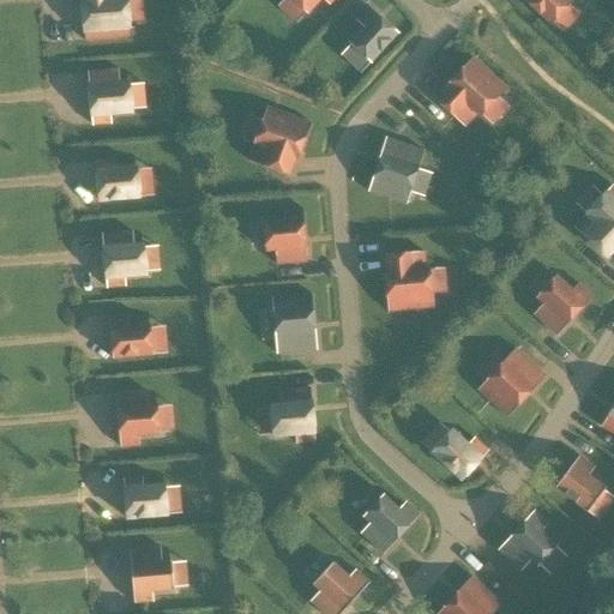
[(80,0),(83,36),(85,36),(86,42),(130,38),(130,31),(132,31),(130,0),(80,0)]
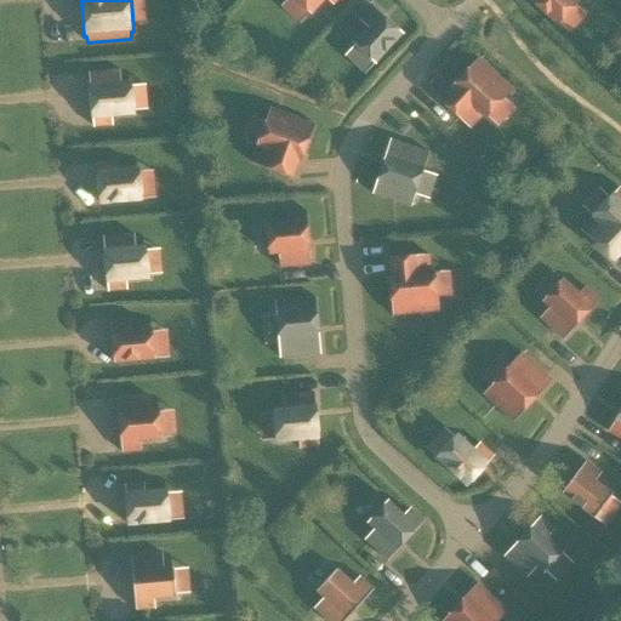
[(337,0),(294,0),(312,16),(325,0),(328,0),(334,5),(337,0)]
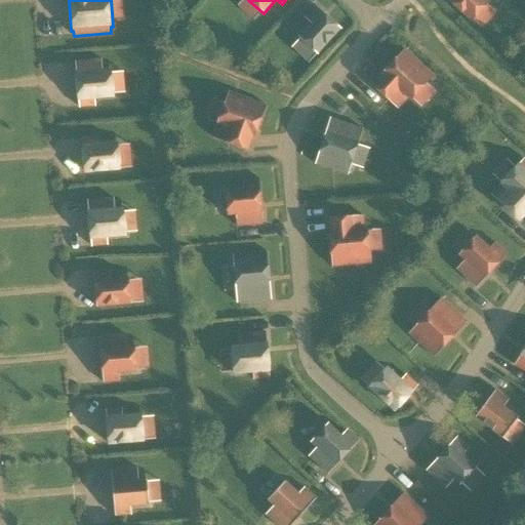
[(445,0),(472,23),(489,3),(485,0),(445,0)]
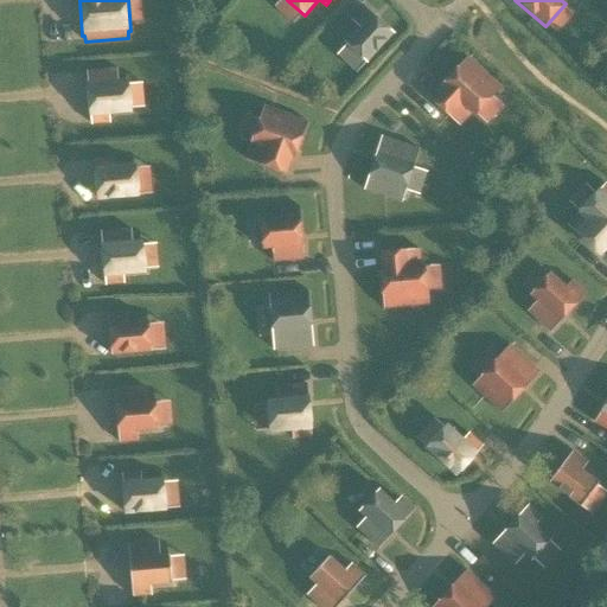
[(366,64),(394,34),(364,7),(352,21),(359,27),(345,44),(366,64)]
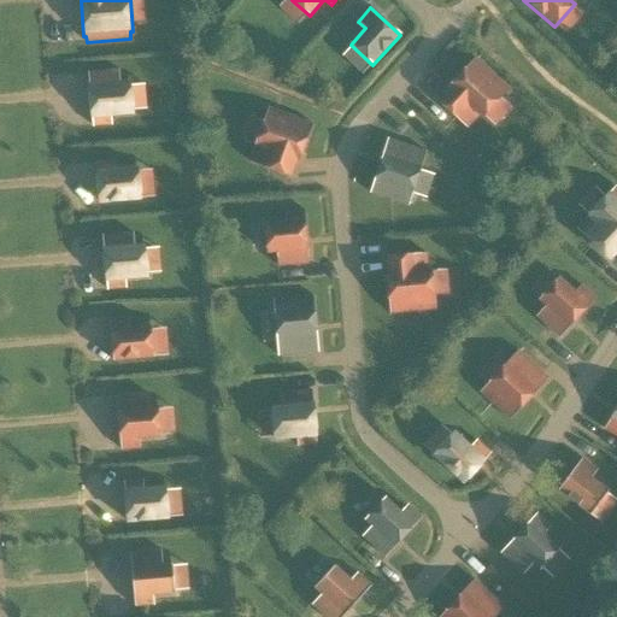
[(475,59),(438,103),(466,128),(477,116),(482,119),(510,89),(475,59)]
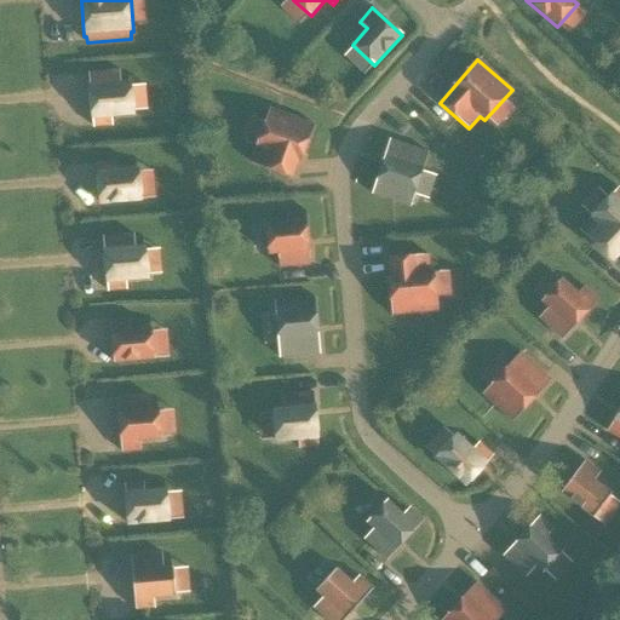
[(90,73),(93,127),(113,126),(112,118),(135,116),(132,82),(121,82),(120,70),(90,73)]
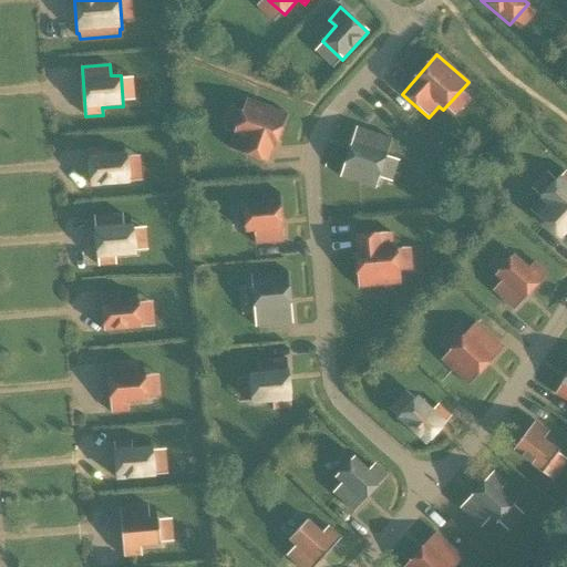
[(275,151),(287,113),(246,100),(235,134),(234,135),(229,151),(267,164),(272,150),(275,151)]
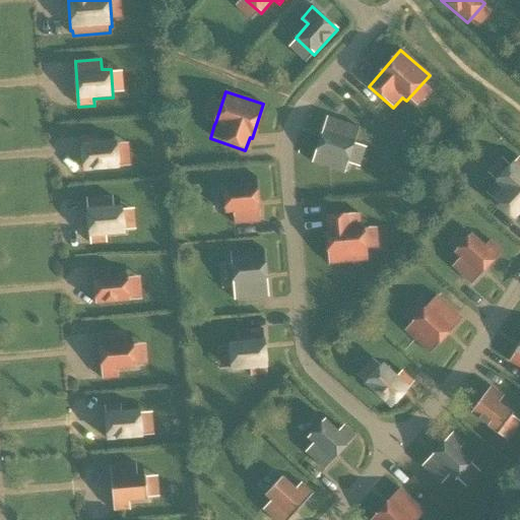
[(327,118),(312,164),(344,174),(359,129),(327,118)]
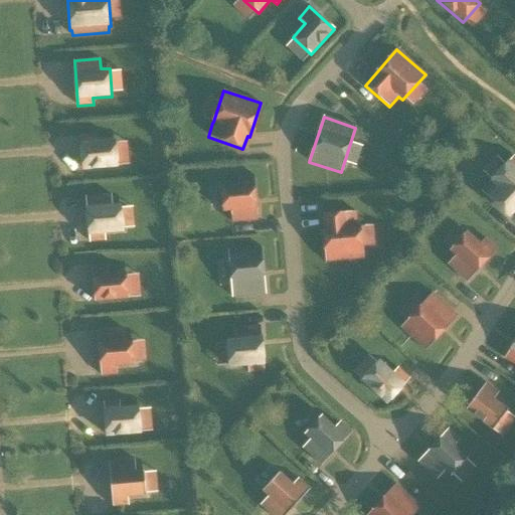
[(80,138),(81,172),(118,170),(117,140),(97,141),(97,137),(80,138)]
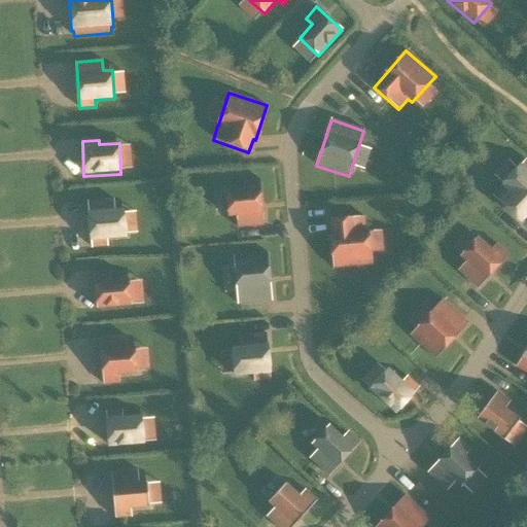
[(526,217),(526,160),(493,196),(499,201),(497,203),(521,224),(526,217)]
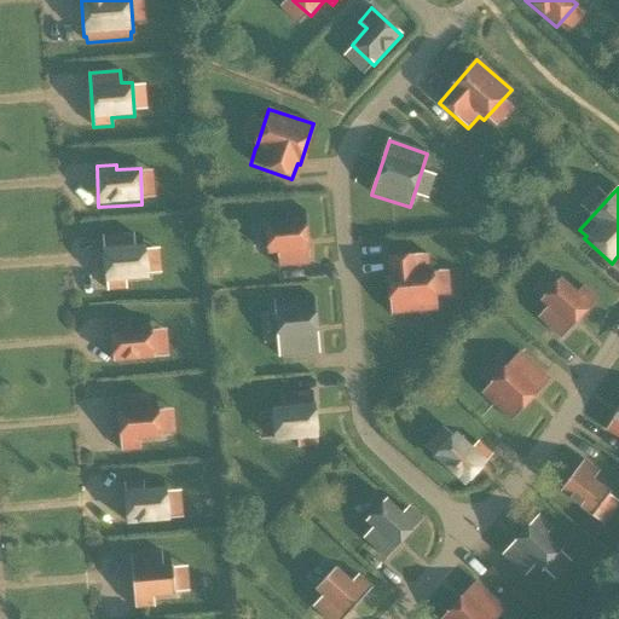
[(310,265),(305,213),(285,214),(287,223),(266,224),(268,255),(278,254),(279,267),(310,265)]
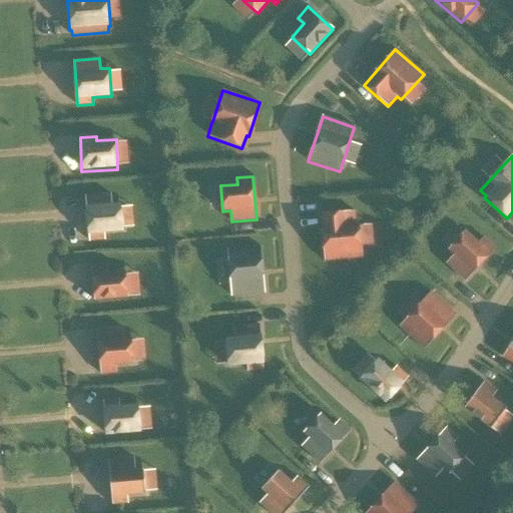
[(86,197),(89,241),(105,239),(105,233),(123,232),(121,203),(112,204),(111,195),(86,197)]
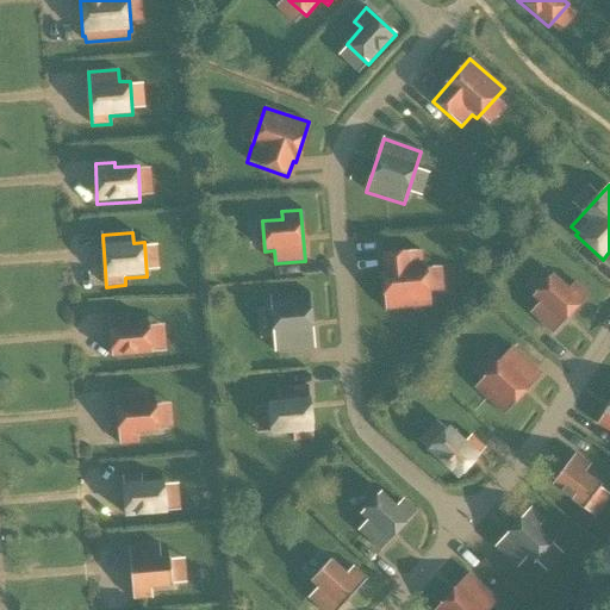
[(381,255),(386,312),(431,309),(428,267),(422,267),(421,251),(381,255)]
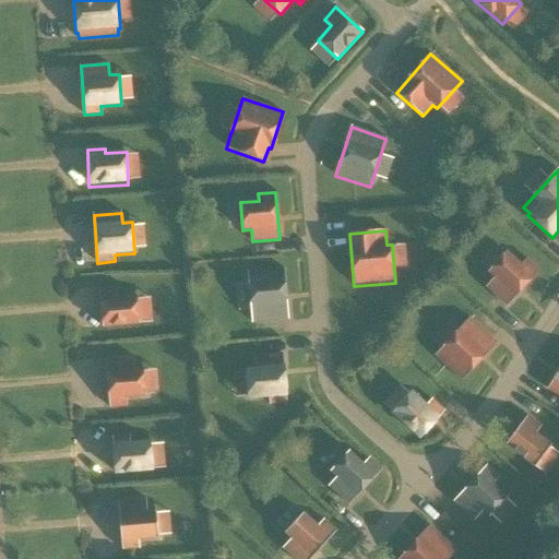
[(507,306),(539,270),(527,259),(521,265),(507,252),(488,272),(495,278),(487,287),(507,306)]
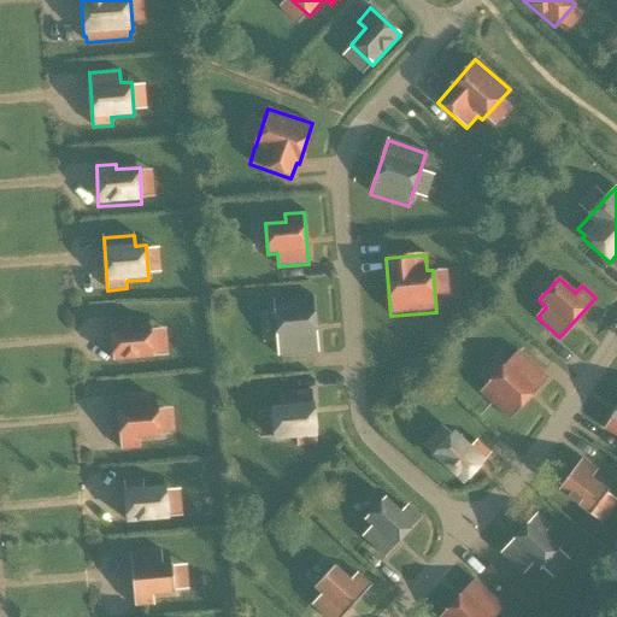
[(275,301),(278,357),(318,354),(315,299),(275,301)]
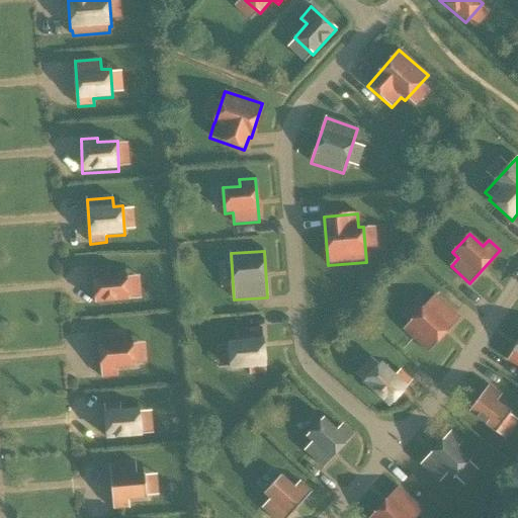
[(95,304),(130,300),(127,275),(109,277),(108,270),(92,271),(95,304)]
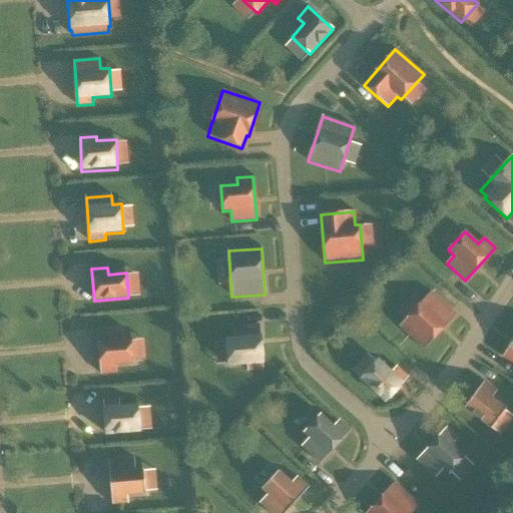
[(423,350),(456,315),(433,293),(400,328),(423,350)]
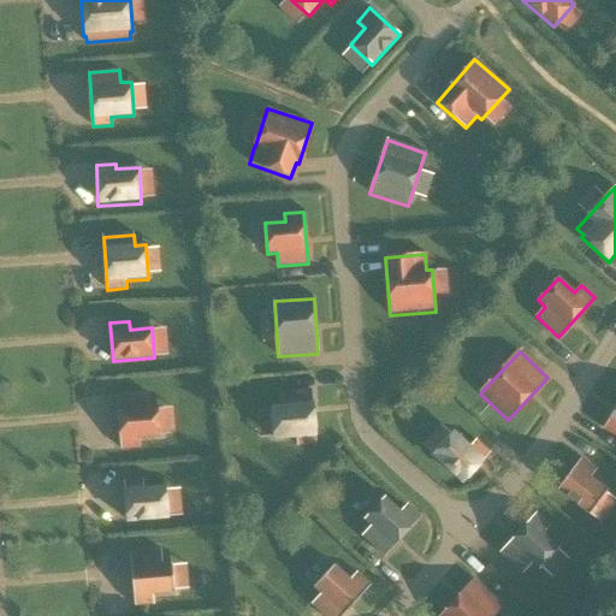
[(271,406),(273,442),(297,439),(298,445),(315,444),(315,438),(318,437),(315,402),(312,402),(312,391),(282,394),(283,406),(271,406)]
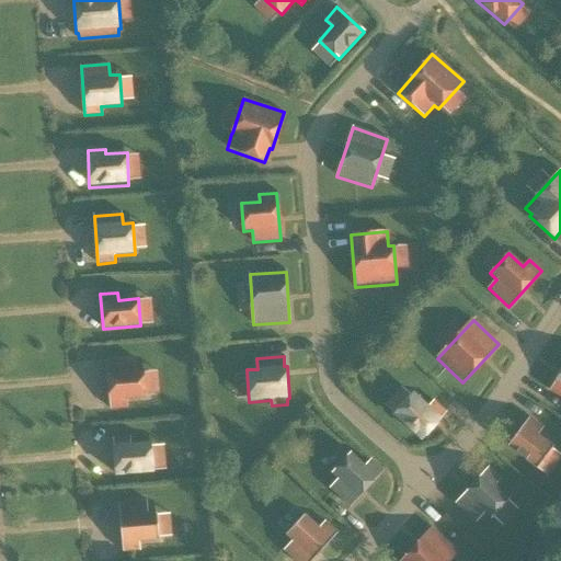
[(106,361),(111,409),(127,408),(127,400),(147,398),(145,370),(135,371),(134,358),(106,361)]
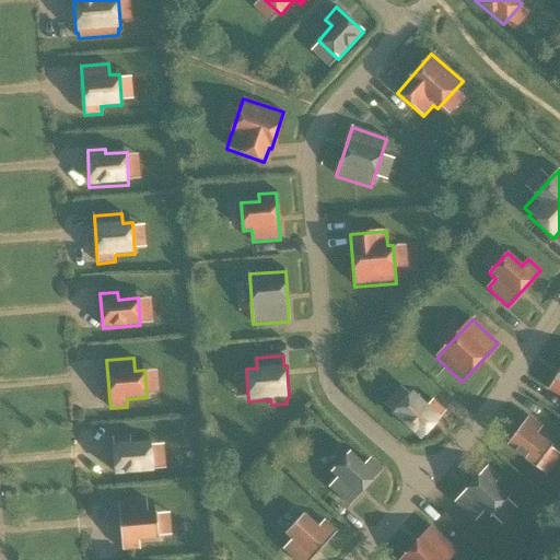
[(559,372),(548,389),(559,397),(559,372)]
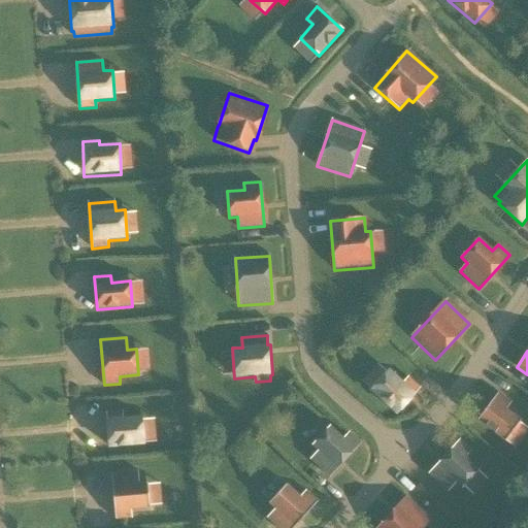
[(389,369),(369,391),(381,401),(382,400),(389,407),(389,408),(396,415),(421,388),(408,376),(403,383),(389,369)]
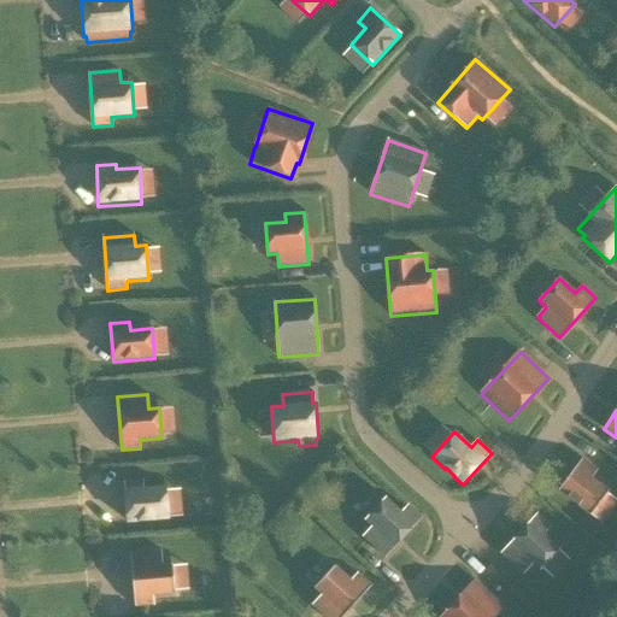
[(557,492),(589,516),(609,491),(592,477),(597,471),(581,459),(557,492)]
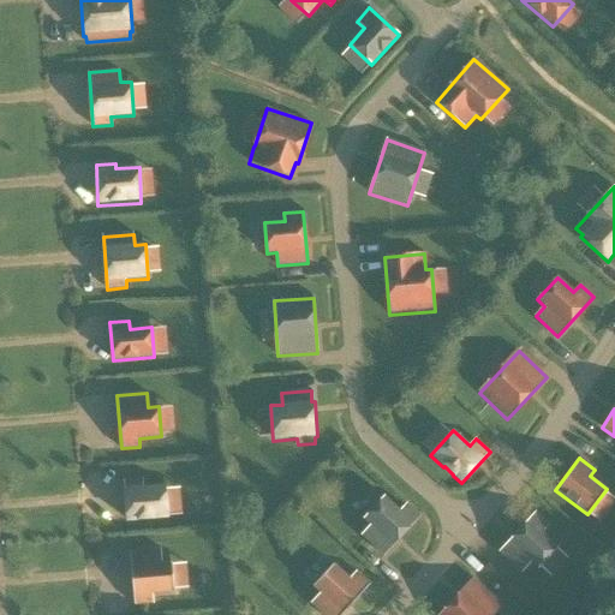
[(127,520),(167,518),(166,488),(143,489),(143,479),(125,481),(127,520)]
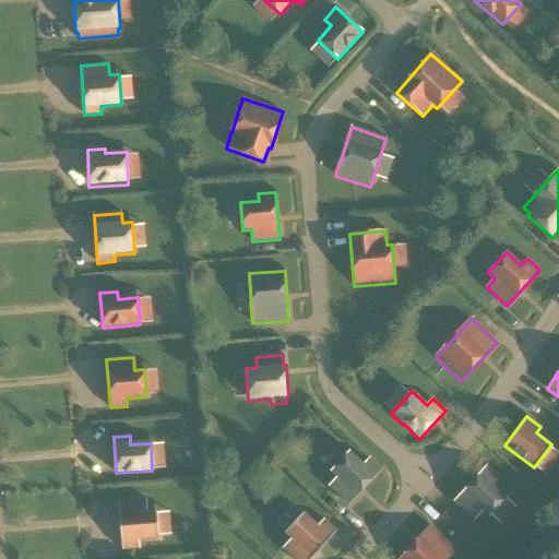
[(348,506),(382,468),(370,458),(364,464),(348,450),(329,472),(336,478),(329,487),(348,506)]
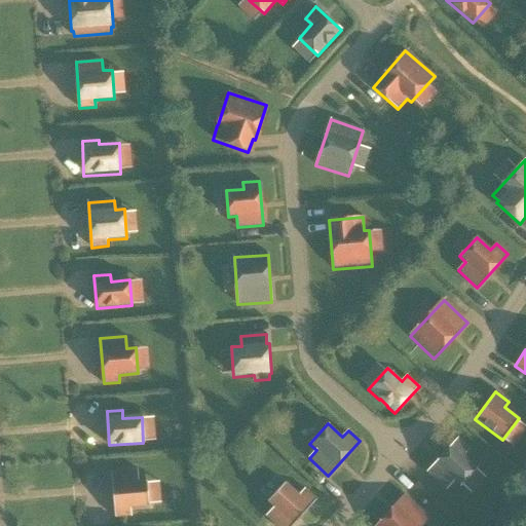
[(458,438),(426,472),(446,489),(454,481),(460,487),(479,467),(464,454),(471,449),(458,438)]
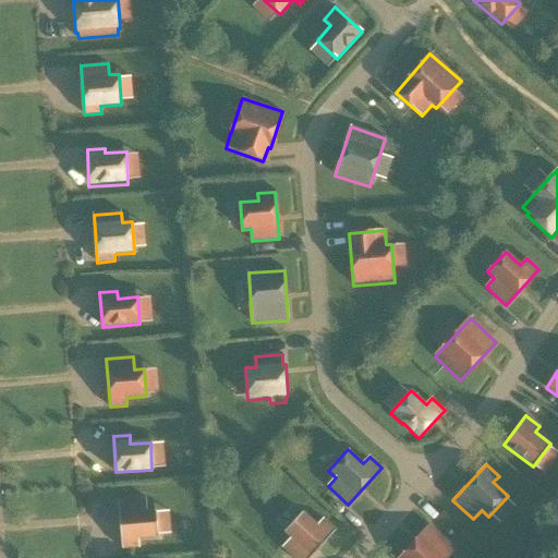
[(119,501),(122,548),(140,546),(138,538),(158,537),(156,511),(147,512),(146,499),(119,501)]
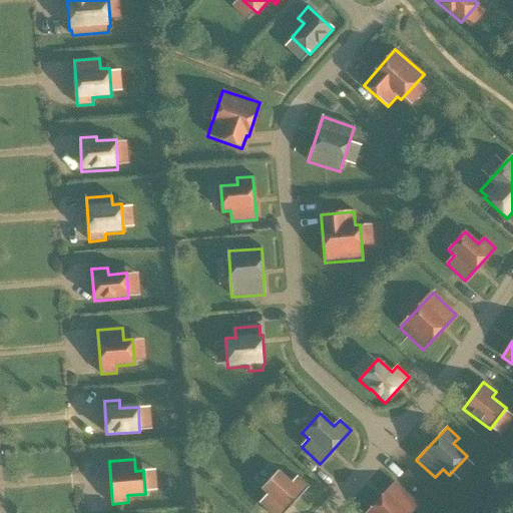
[(270,512),(285,512),(309,488),(297,477),(292,483),(279,471),(262,489),(268,495),(260,503),(270,512)]
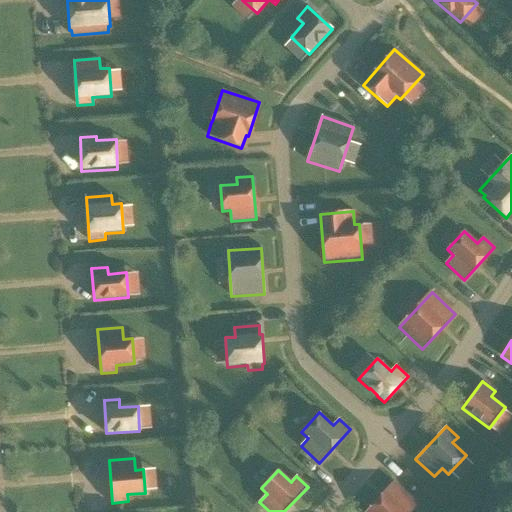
[(394,481),(365,511),(411,511),(418,504),(394,481)]
